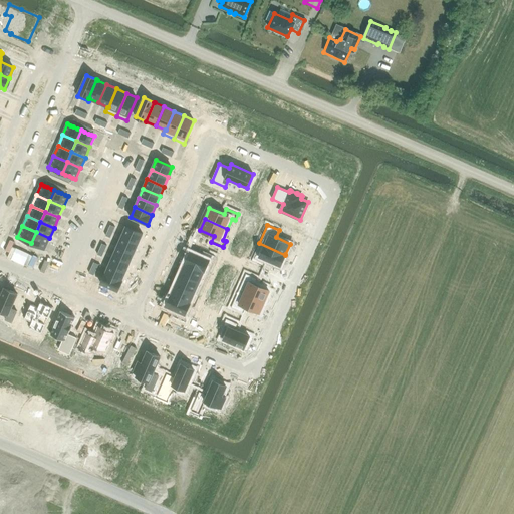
[(126,226),(122,236),(139,243),(143,234),(126,226)]
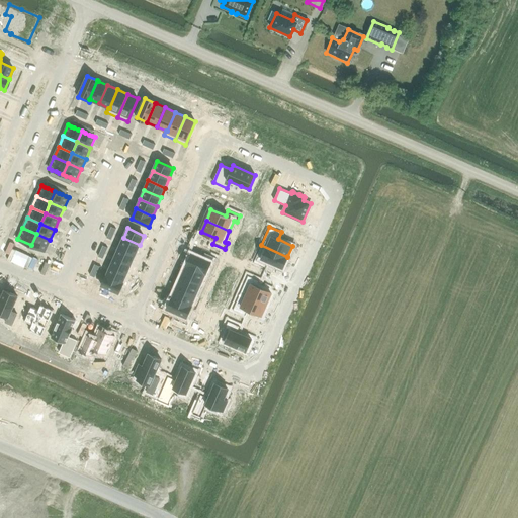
[(36,234),(31,245),(45,251),(50,240),(36,234)]
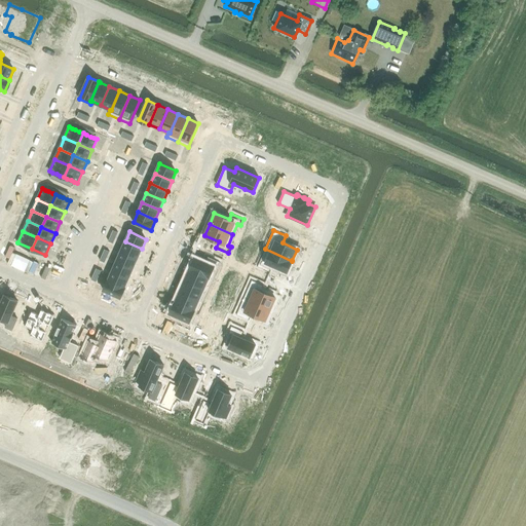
[(125,241),(120,252),(138,259),(142,249),(125,241)]
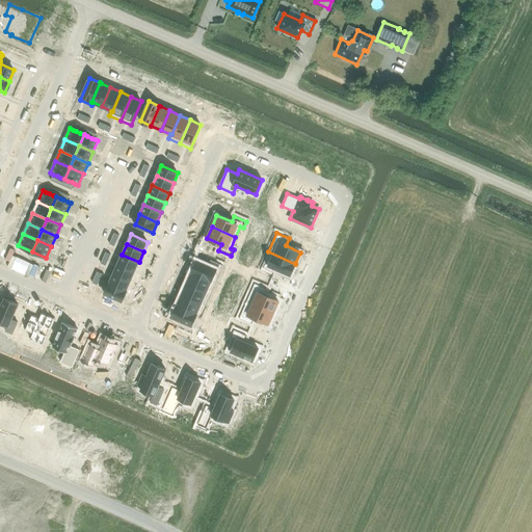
[(268,251),(261,269),(272,274),(275,268),(290,275),(295,264),(268,251)]
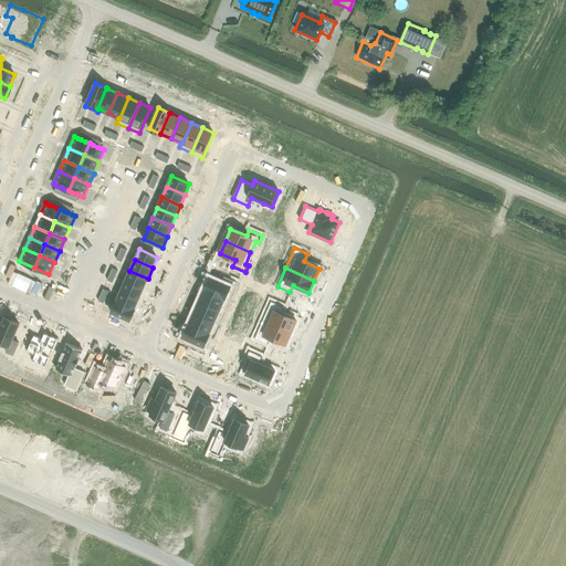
[(129,271),(125,281),(144,289),(148,279),(129,271)]
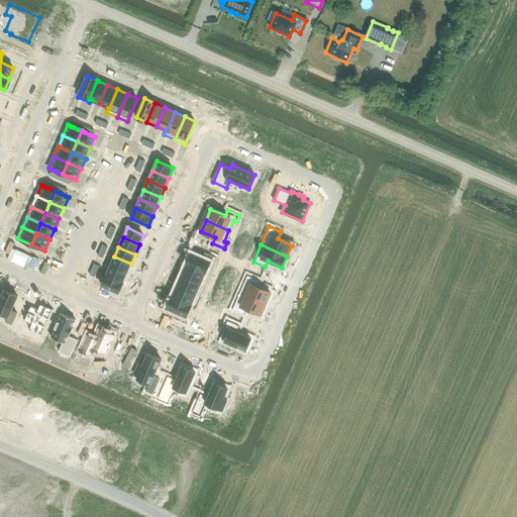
[(191,253),(186,265),(209,275),(214,264),(213,263),(216,256),(204,251),(202,257),(191,253)]
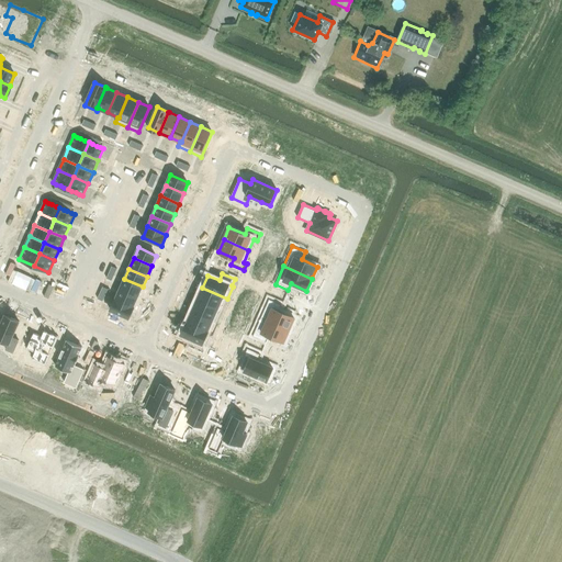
[(124,279),(120,289),(137,296),(143,287),(124,279)]
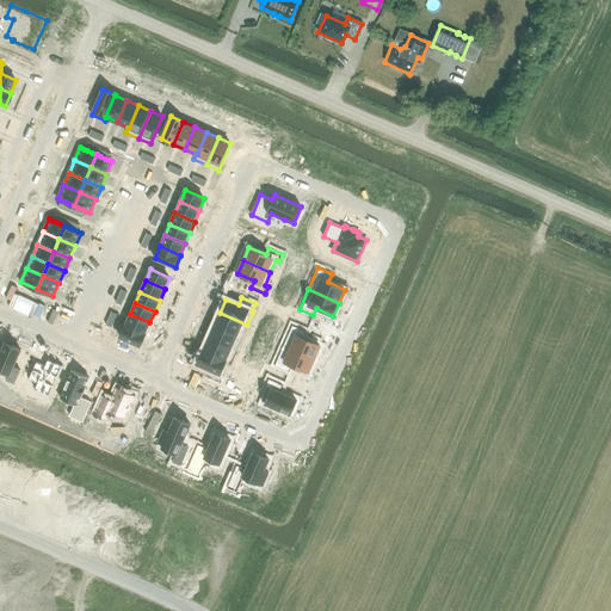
[(220,313),(215,326),(242,338),(247,325),(220,313)]
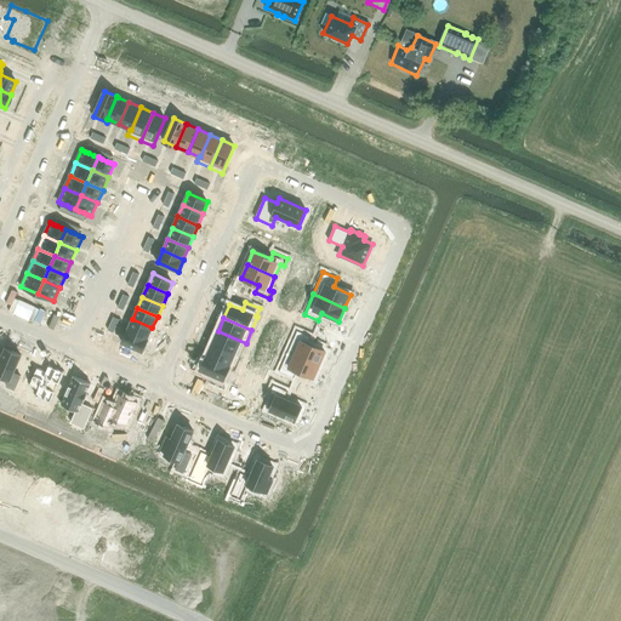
[(127,330),(148,340),(148,339),(152,328),(132,319),(127,330)]
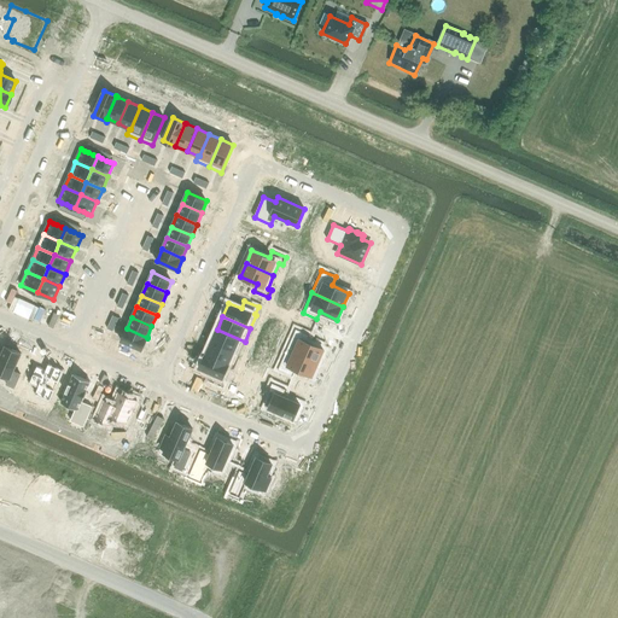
[(127,328),(122,340),(141,350),(147,338),(127,328)]
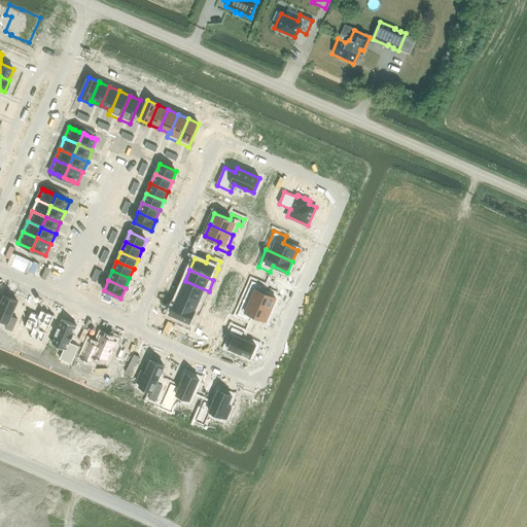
[(252,280),(245,297),(271,310),(276,299),(261,291),(265,285),(252,280)]
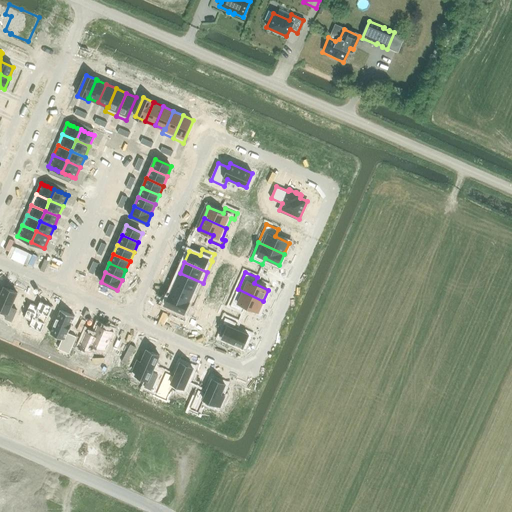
[(180,273),(175,283),(194,291),(193,292),(198,294),(198,293),(203,283),(180,273)]
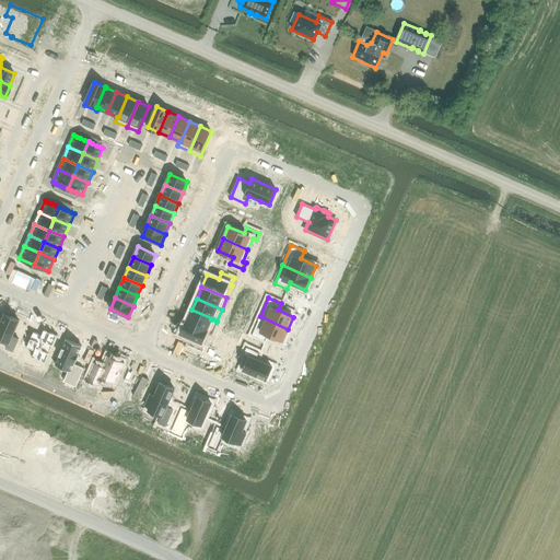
[(186,321),(186,322),(207,330),(207,329),(211,319),(212,318),(191,310),(187,322),(186,321)]
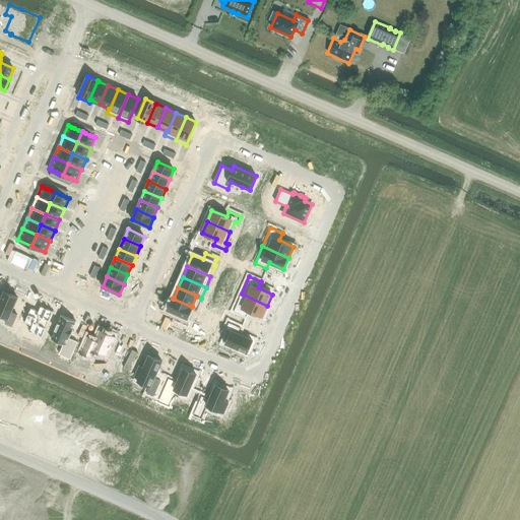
[(0,302),(0,317),(7,320),(5,323),(12,326),(17,315),(11,312),(17,298),(5,291),(0,302)]
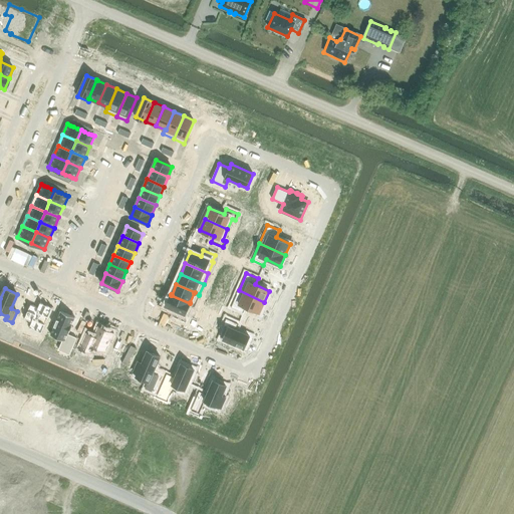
[(239,290),(231,307),(243,312),(245,306),(260,313),(264,302),(239,290)]
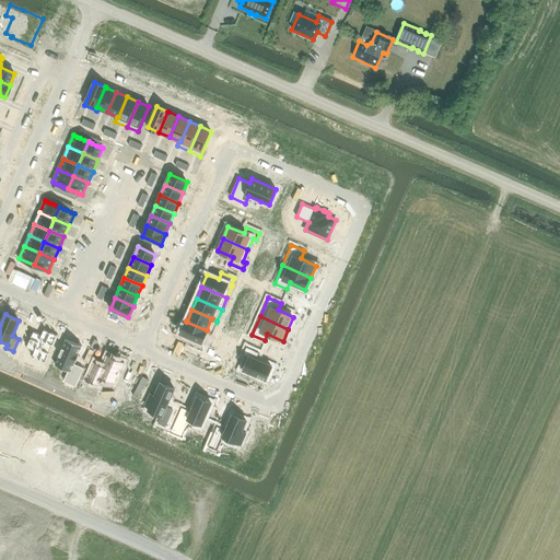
[(186,322),(181,334),(193,339),(189,345),(202,351),(205,345),(206,345),(211,333),(212,331),(207,329),(207,330),(186,322)]
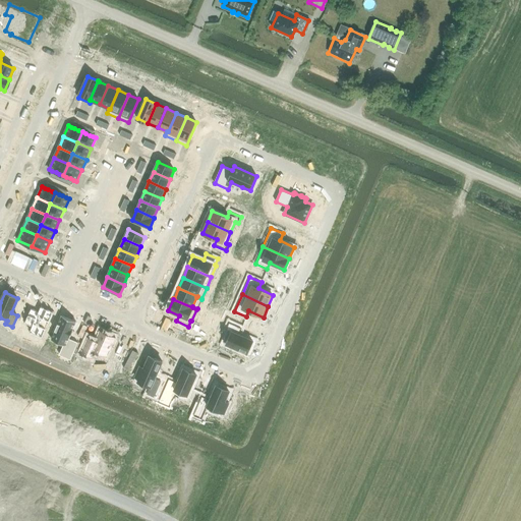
[(31,308),(24,323),(32,327),(30,332),(43,338),(54,311),(41,306),(39,311),(31,308)]
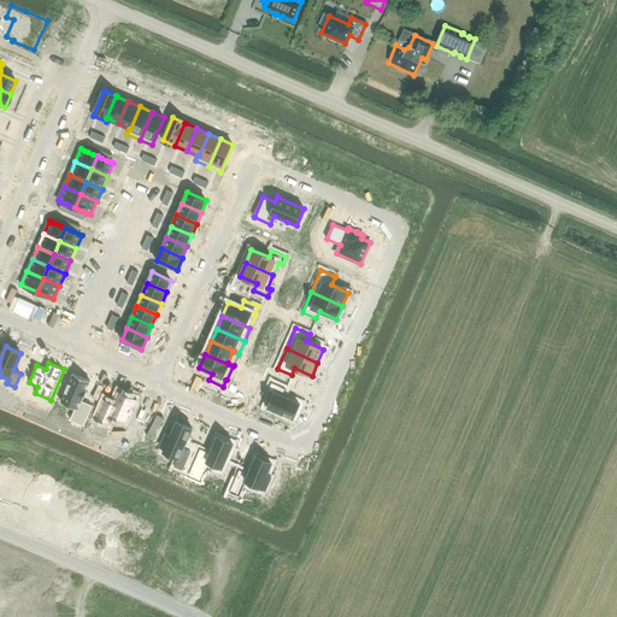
[(74,374),(62,403),(76,409),(71,419),(83,425),(93,406),(82,401),(82,399),(83,400),(87,392),(86,391),(90,381),(74,374)]
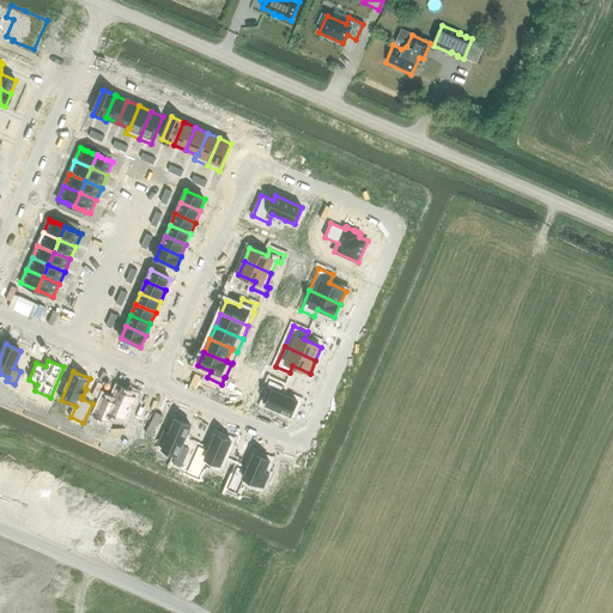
[(269,389),(263,404),(291,416),(298,400),(280,393),(284,386),(269,380),(266,388),(269,389)]
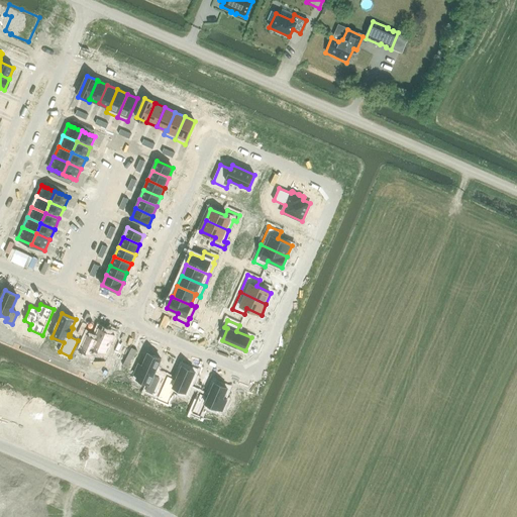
[(88,334),(81,350),(92,355),(94,349),(105,354),(114,334),(100,327),(95,337),(88,334)]
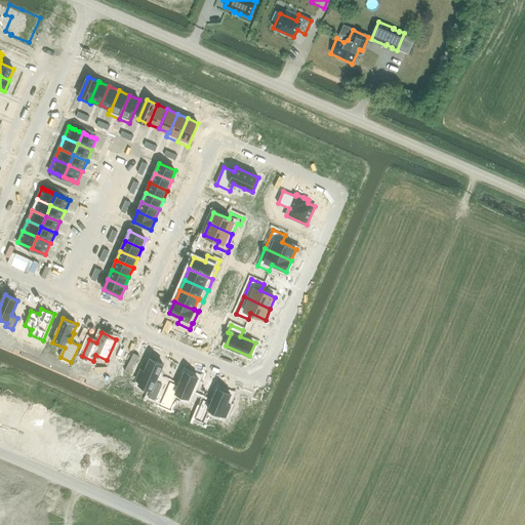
[(143,361),(138,371),(143,373),(142,375),(154,380),(153,384),(160,387),(165,375),(159,373),(165,359),(151,353),(147,363),(143,361)]
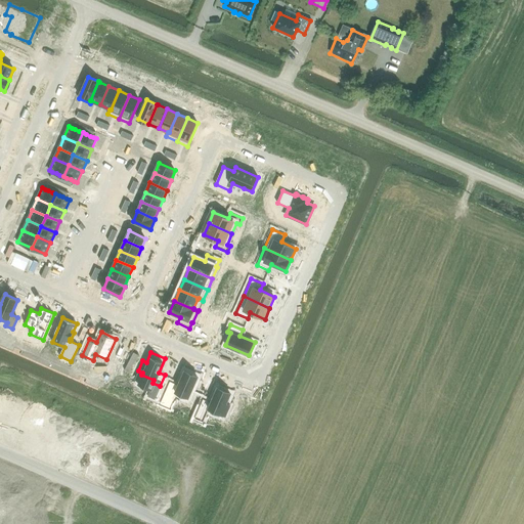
[(173,377),(168,388),(175,391),(177,388),(189,394),(199,372),(185,365),(179,379),(173,377)]
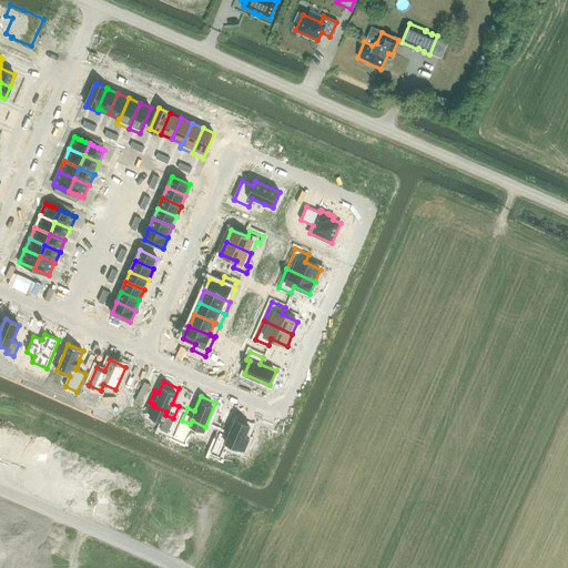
[(224,426),(219,438),(226,442),(227,438),(241,445),(242,442),(246,444),(251,433),(246,432),(251,421),(236,414),(230,428),(224,426)]
